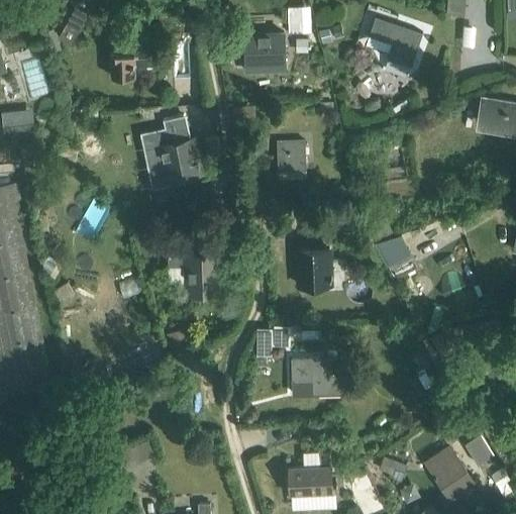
[(446,0),(446,15),(465,17),(465,0),(446,0)]
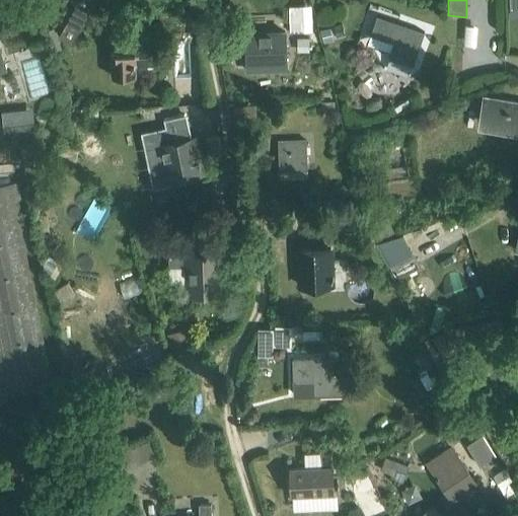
[(89,14),(76,7),(60,38),(72,45),(89,14)]
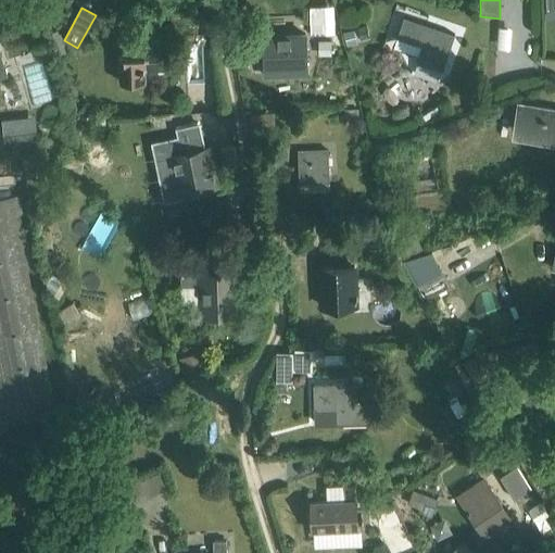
[(325,8),(310,9),(311,37),(326,36),(325,8)]
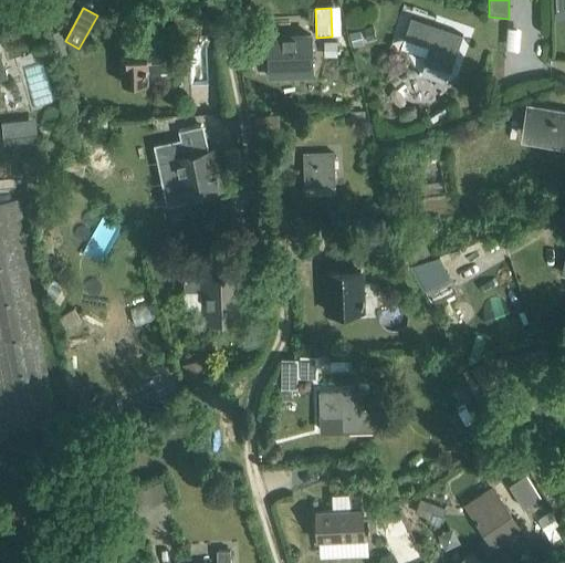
[(462,38),(410,19),(404,40),(430,49),(425,66),(449,75),(462,38)]
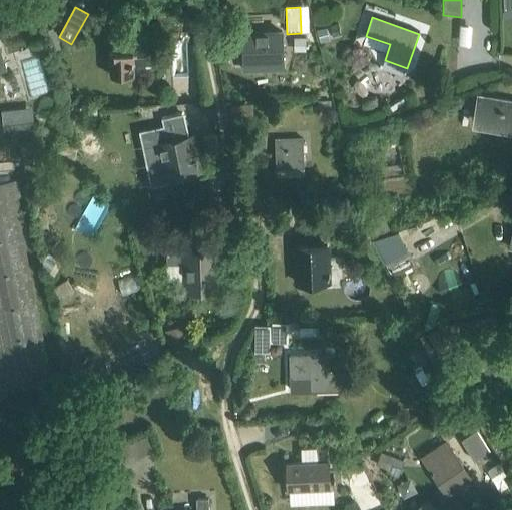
[(331,40),(339,38),(336,26),(328,28),(331,40)]
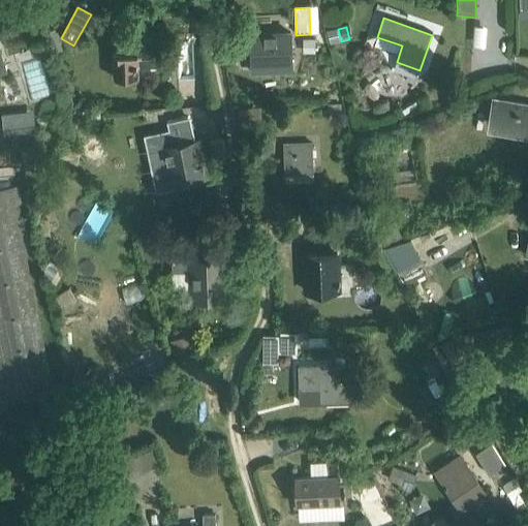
[(339,42),(335,31),(327,33),(330,45),(339,42)]
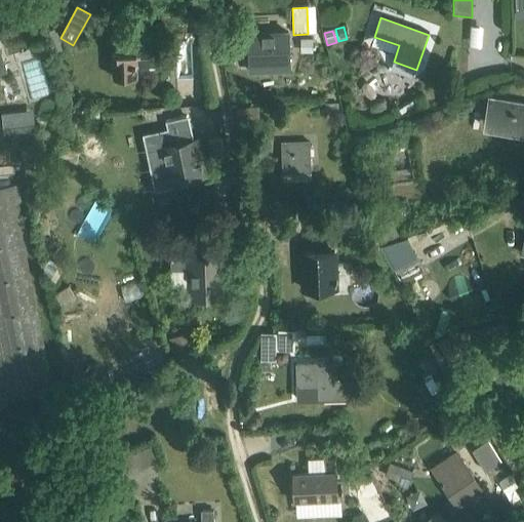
[(288,35),(249,36),(250,65),(262,64),(262,62),(289,61),(288,35)]
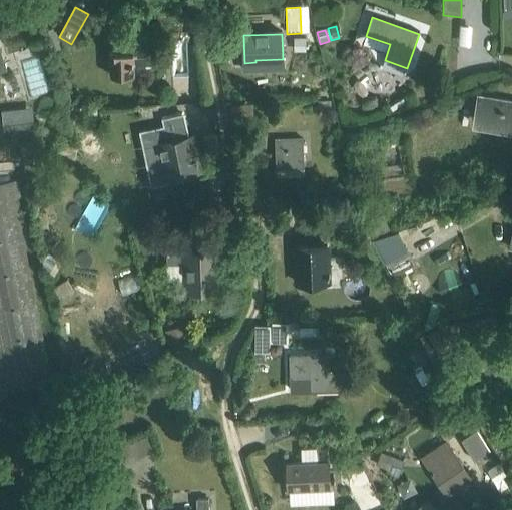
[(114,43),(109,43),(110,77),(135,77),(135,65),(151,65),(150,38),(114,38),(114,43)]
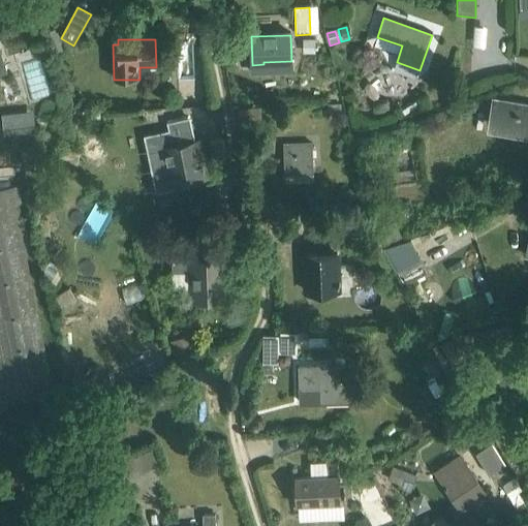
[(303,57),(315,57),(315,41),(303,41),(303,57)]
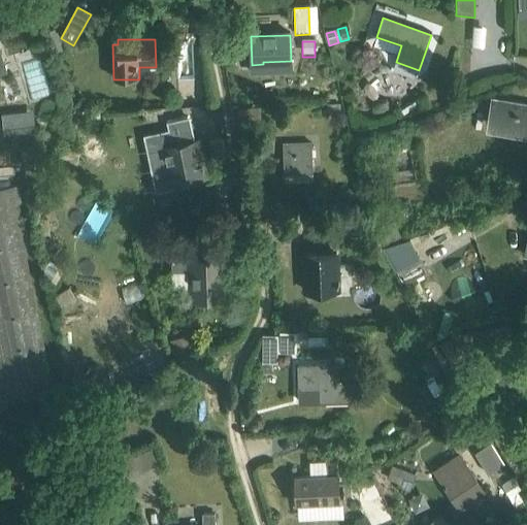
[(88,101),(80,95),(73,103),(80,109),(88,101)]
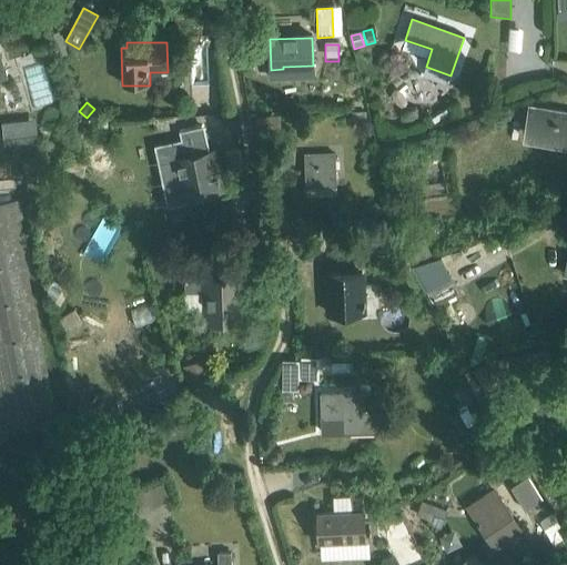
[(566,147),(566,112),(527,106),(523,138),(566,147)]
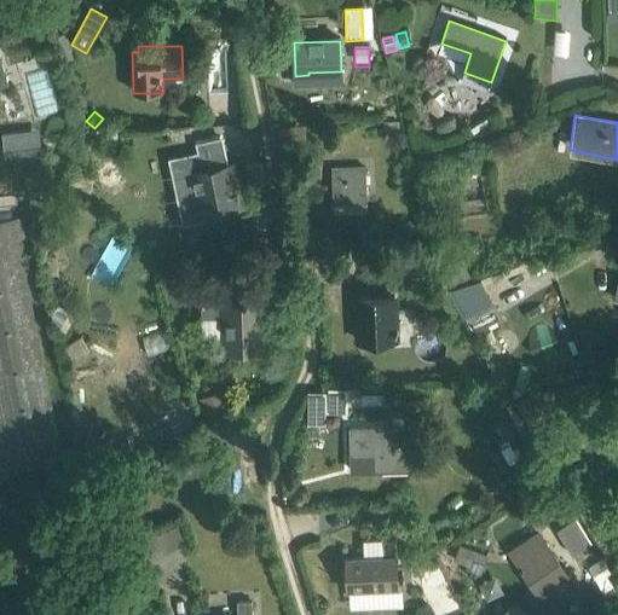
[(398,132),(398,122),(382,122),(382,132),(398,132)]
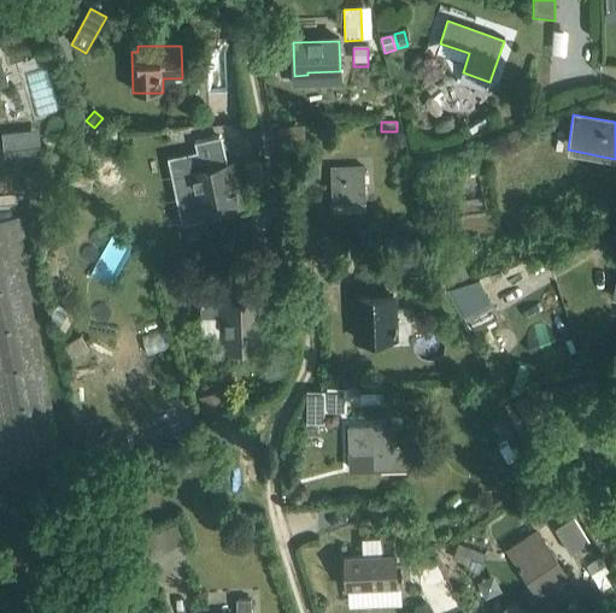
[(508,143),(532,135),(528,127),(505,135),(508,143)]
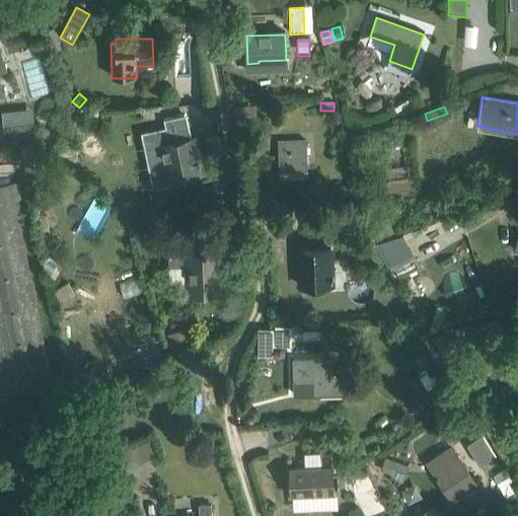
[(33,135),(32,121),(1,123),(2,137),(33,135)]
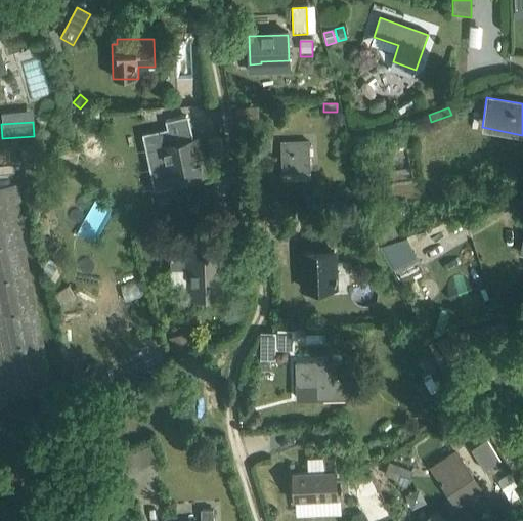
[(199,138),(158,148),(167,186),(208,177),(199,138)]
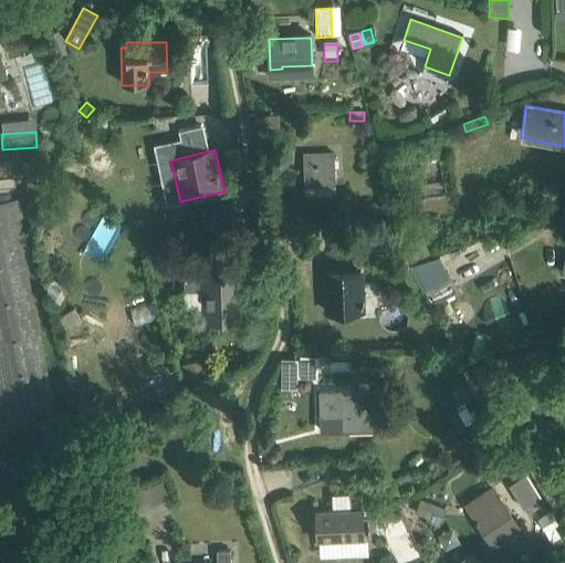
[(336,157),(303,156),(304,187),(335,187),(336,157)]
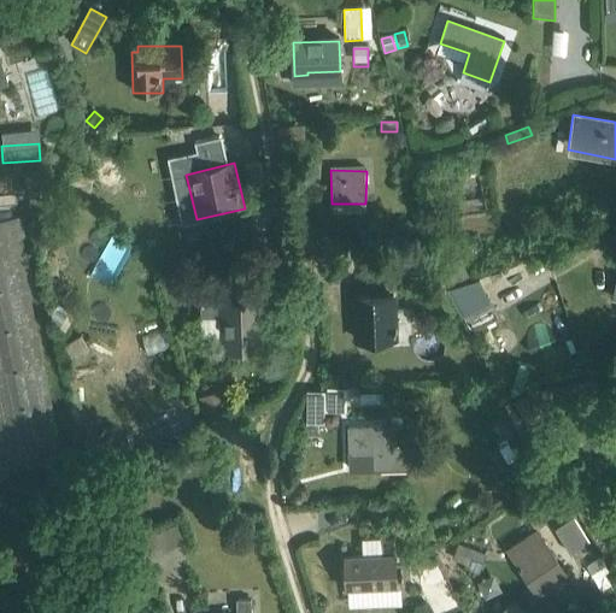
[(22,219),(0,223),(0,464),(3,475),(60,459),(18,240),(25,239),(22,219)]
